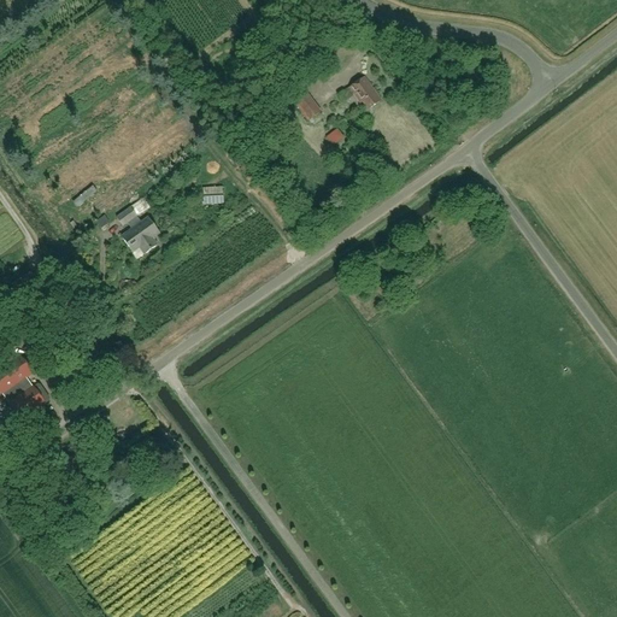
[(360,103),(362,101),(369,110),(381,101),(364,77),(350,88),(360,103)]
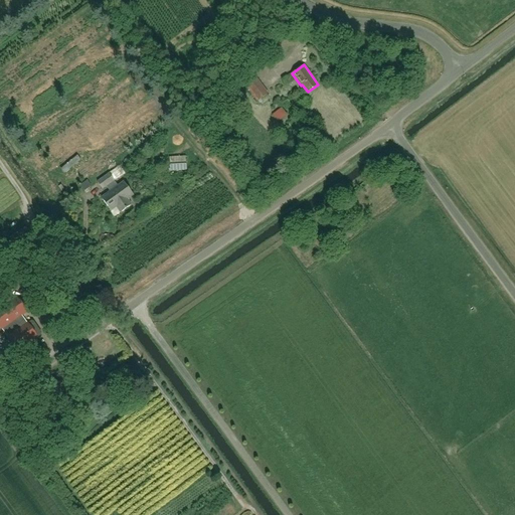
[(268,94),(252,72),(241,81),(256,102),(268,94)]
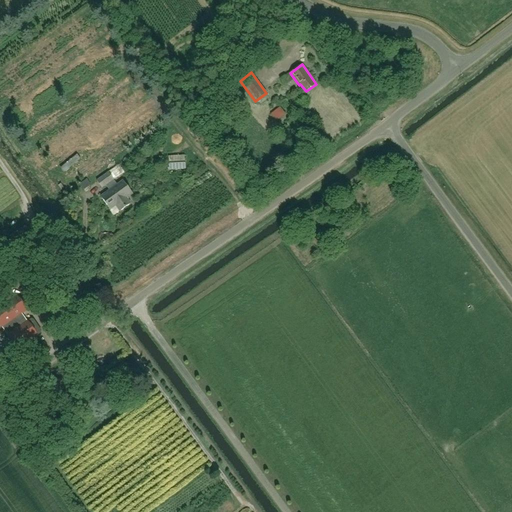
[(285,115),(279,107),(271,114),(277,121),(285,115)]
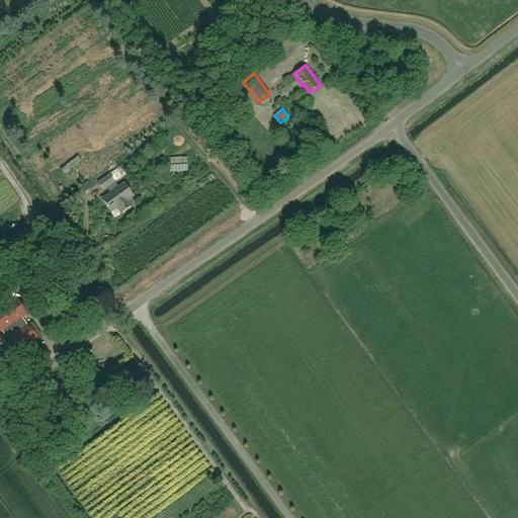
[(109,175),(97,183),(102,190),(114,182),(109,175)]
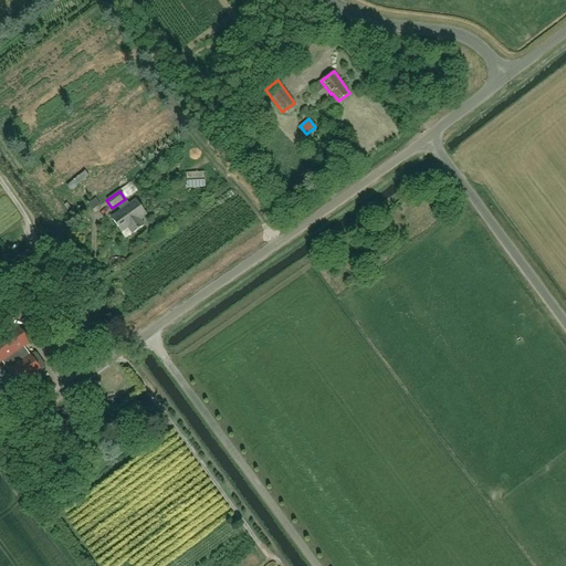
[(136,200),(121,211),(112,218),(122,232),(128,228),(133,234),(145,226),(140,219),(146,215),(136,200)]
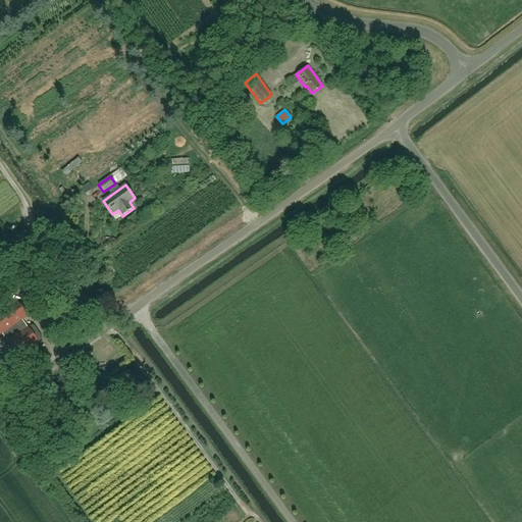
[(22,320),(28,317),(16,302),(0,313),(0,330),(18,357),(38,343),(42,340),(42,337),(34,325),(32,325),(28,327),(22,320)]
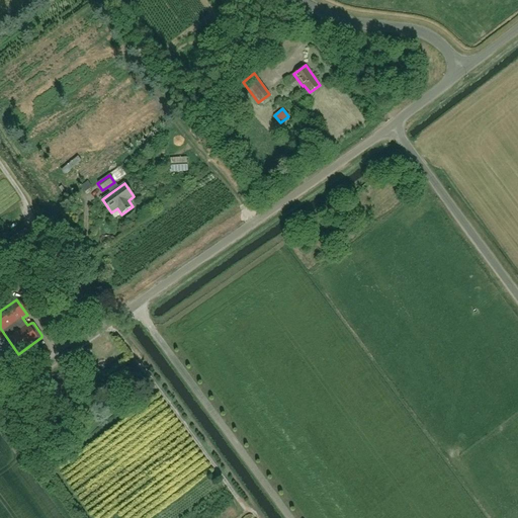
All buildings are outlined.
